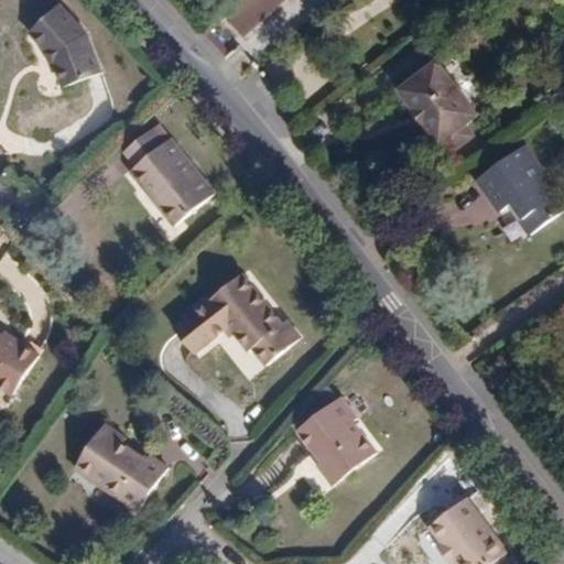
[(239,0),(224,14),(245,38),(285,0),(239,0)]
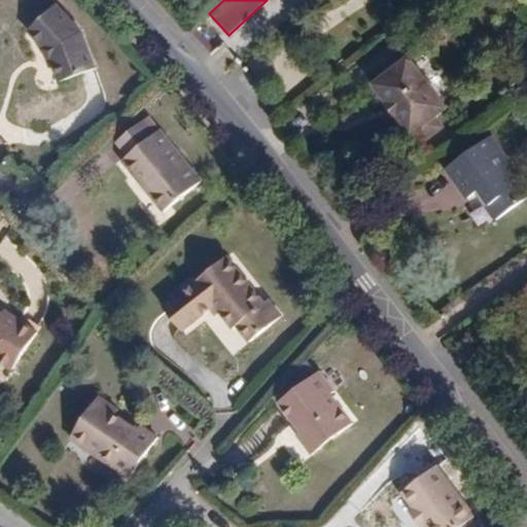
[(56,7),(31,31),(43,45),(41,53),(47,63),(53,63),(60,80),(95,67),(80,34),(56,7)]
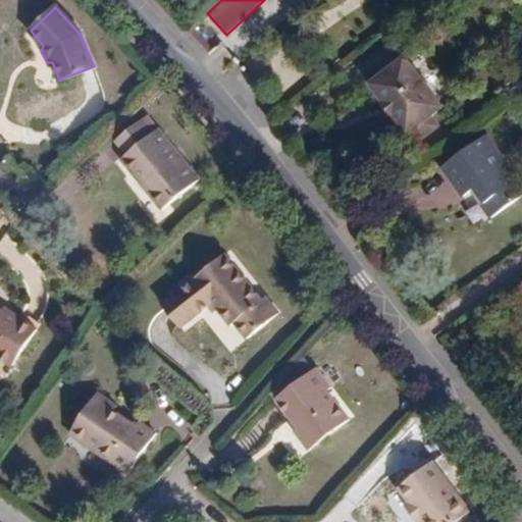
[(414,145),(441,123),(432,112),(445,103),(402,50),(363,81),(414,145)]
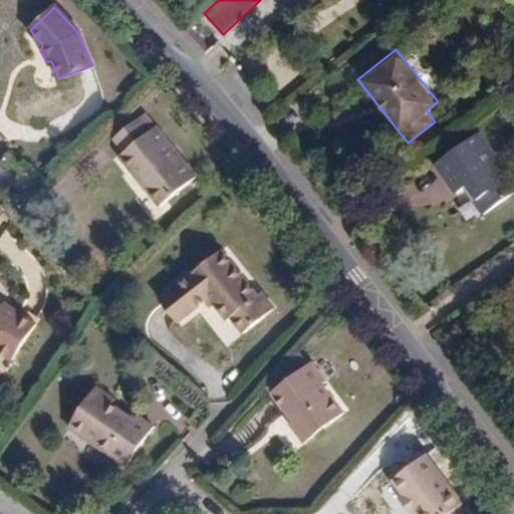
[(110,139),(121,152),(154,124),(143,111),(110,139)]
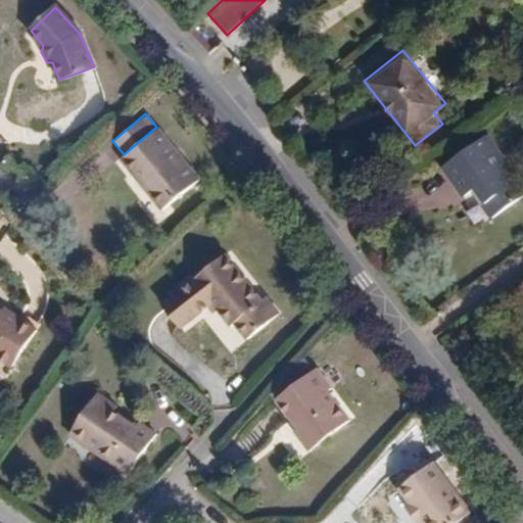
[(199,179),(185,162),(156,127),(124,154),(121,160),(158,209),(199,179)]
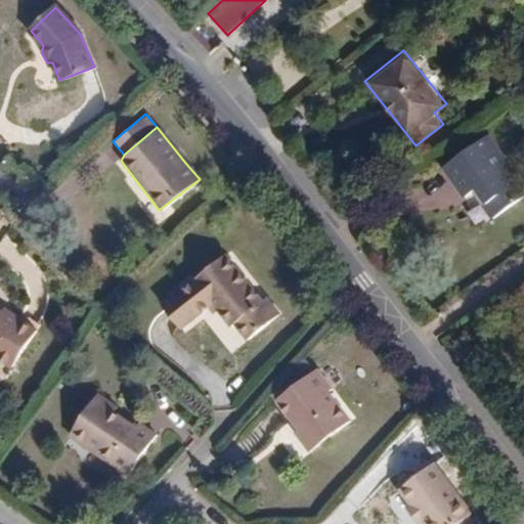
[(523,194),(523,189),(485,136),(439,169),(481,226),(523,194)]
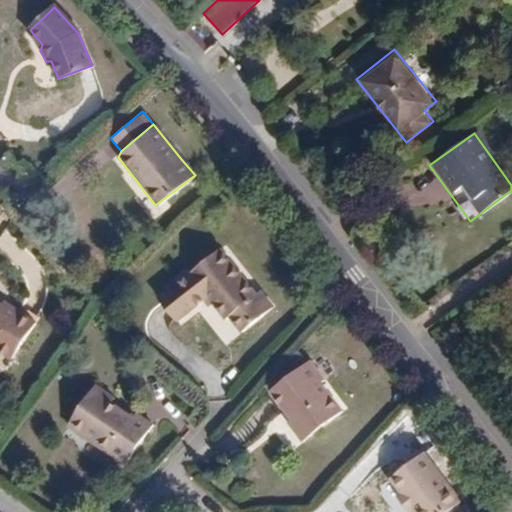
[(273,305),(222,245),(156,300),(178,325),(211,297),(234,324),(241,332),(273,305)]
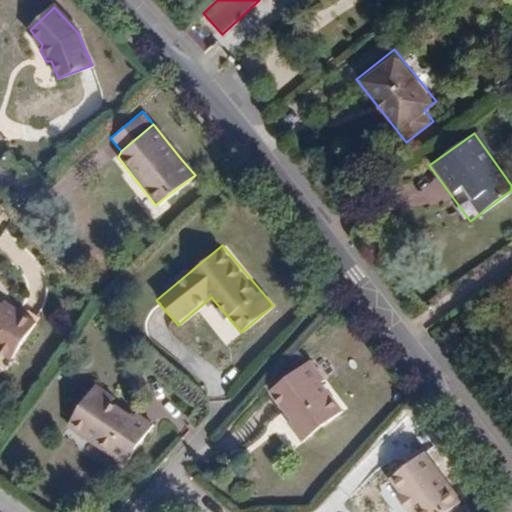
[(0,316),(0,360),(12,369),(35,335),(16,322),(13,325),(0,316)]
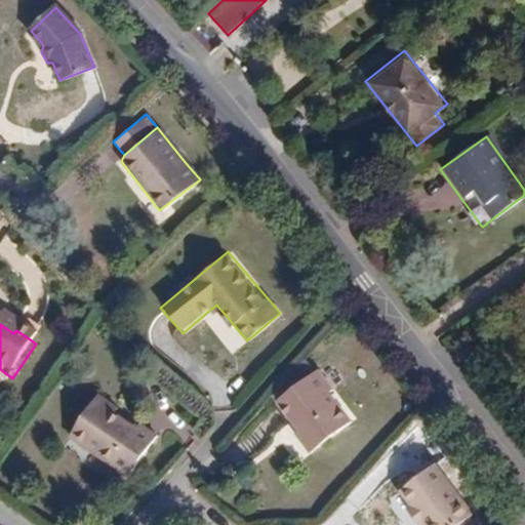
[(348,417),(313,370),(275,398),(295,427),(291,431),(305,448),(348,417)]
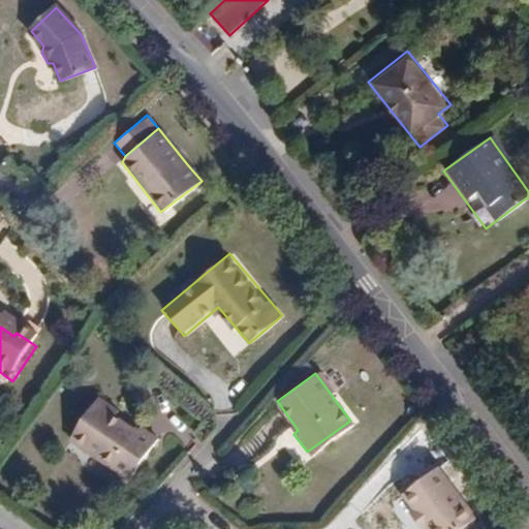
[(97,409),(70,448),(128,488),(155,448),(137,436),(134,440),(113,426),(114,419),(97,409)]
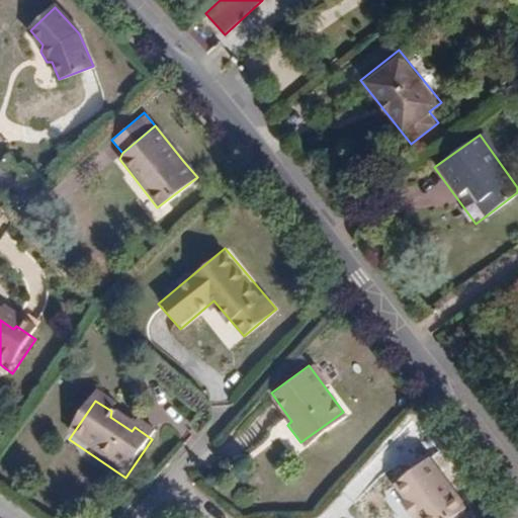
[(412,517),(452,517),(459,513),(465,509),(430,458),(395,484),(403,497),(401,502),(412,517)]
